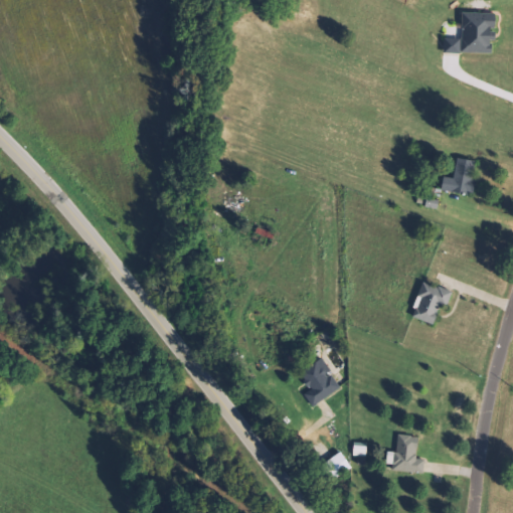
[(492,39),(495,39),(496,13),(462,12),(461,51),(491,52),(492,39)]
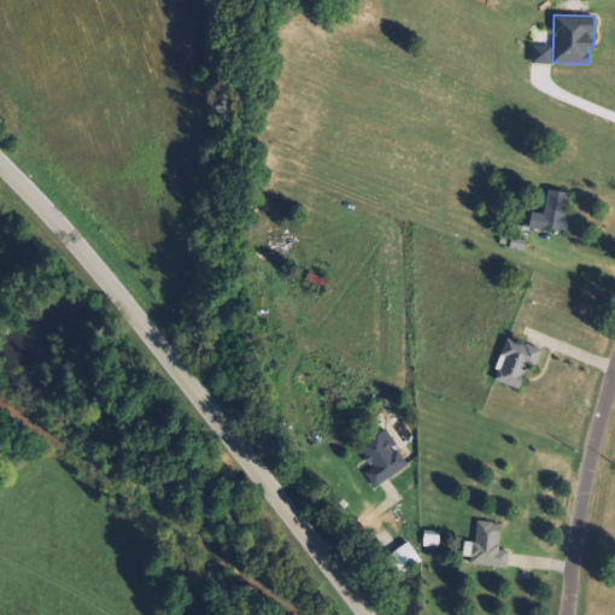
[(572,192),(548,187),(543,212),(532,210),(529,226),(564,232),(572,192)]
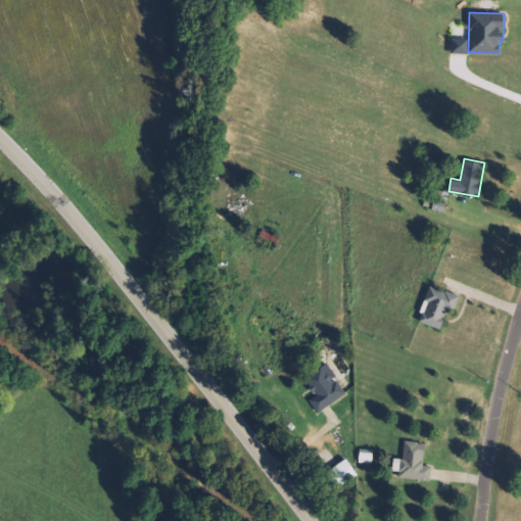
[(454,311),(459,295),(430,284),(417,320),(439,328),(447,308),(454,311)]
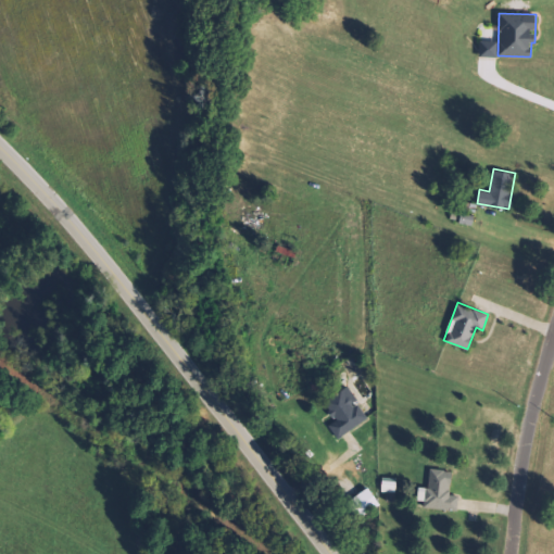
[(328,425),(338,438),(368,416),(347,386),(324,402),(336,418),(328,425)]
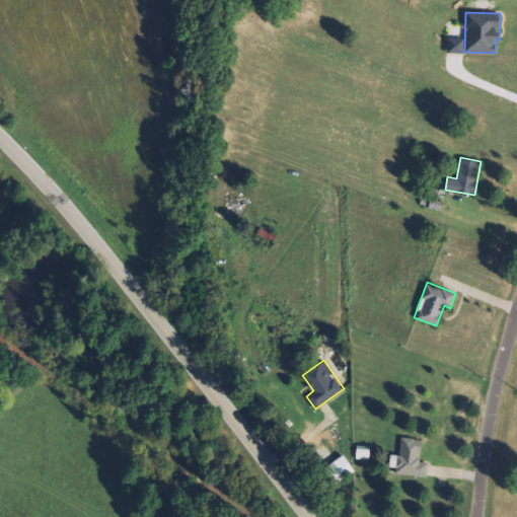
[(427,475),(428,461),(419,460),(422,439),(401,436),(398,454),(390,453),(388,470),(427,475)]
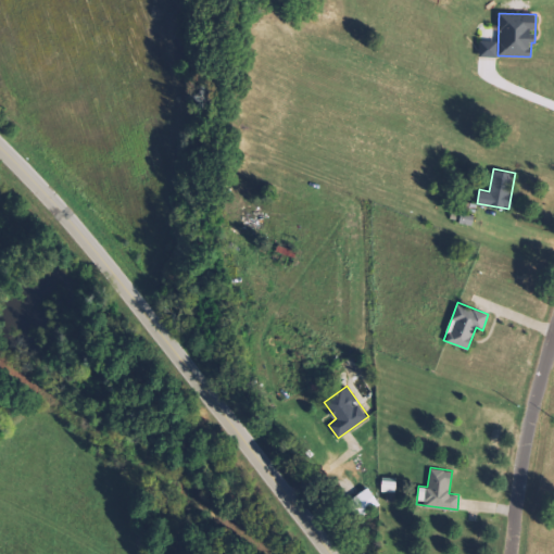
[(395,491),(395,476),(381,476),(381,490),(395,491)]
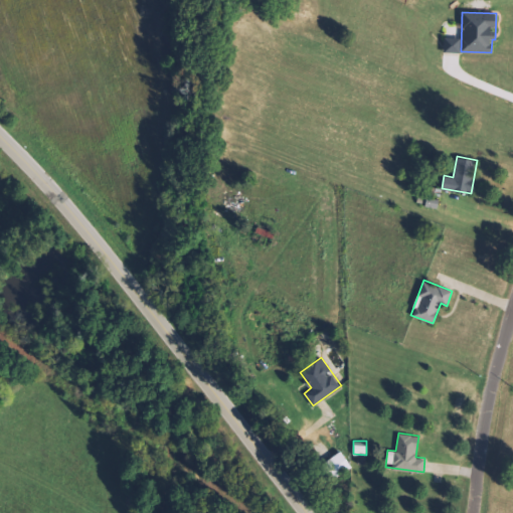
[(350,470),(344,452),(328,457),(334,475),(350,470)]
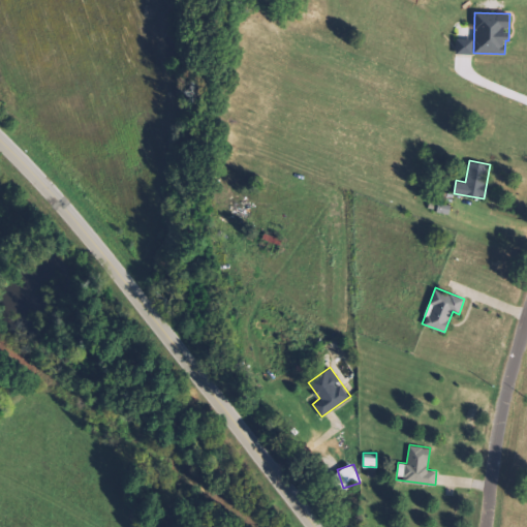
All buildings are outlined.
